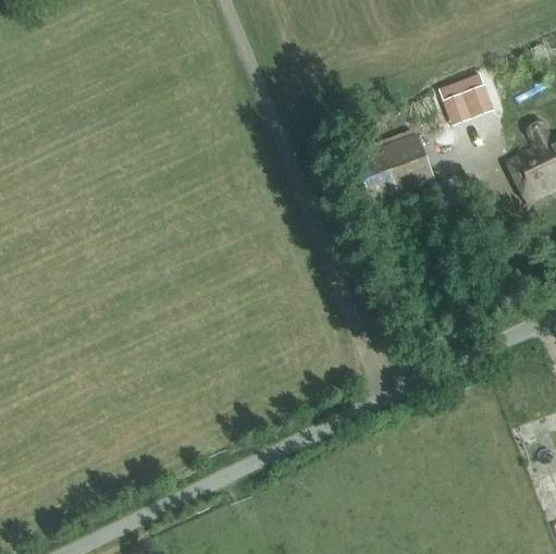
[(461,91),(481,84),(478,73),(437,88),(441,99),(461,91)]
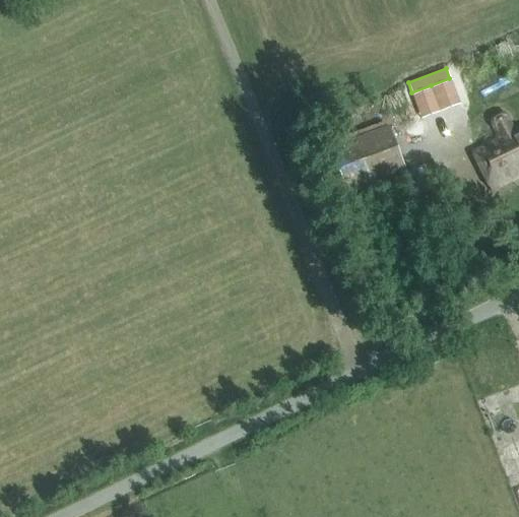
[(449,78),(431,85),(440,110),(458,103),(449,78)]
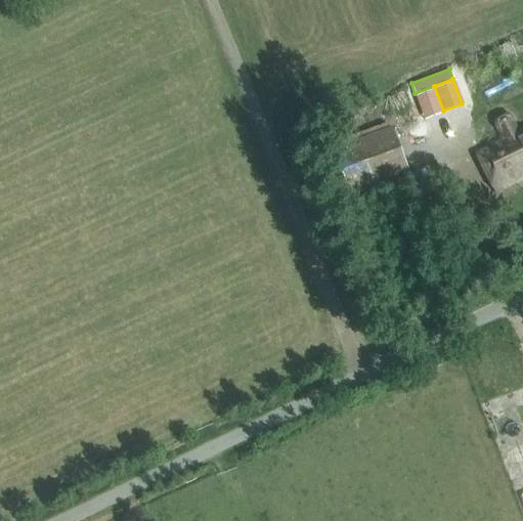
[(522,125),(518,128),(511,114),(508,112),(505,112),(497,115),(496,118),(495,121),(503,135),(475,148),(493,188),(522,173),(522,125)]
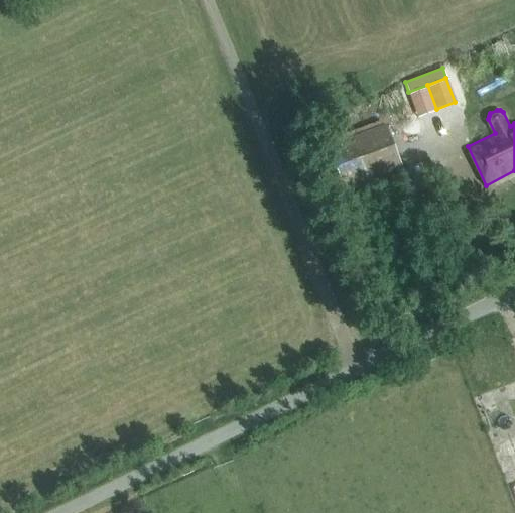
[(345,193),(403,170),(385,121),(326,144),(345,193)]
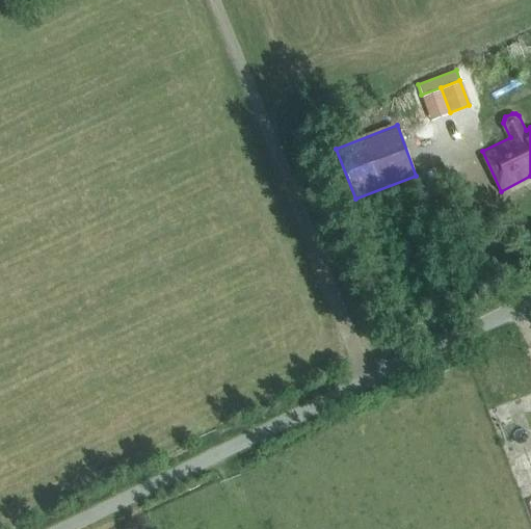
[(420,179),(403,184),(410,208),(427,203),(420,179)]
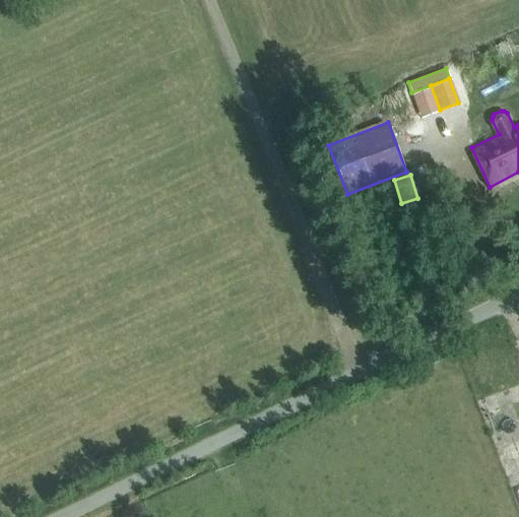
All buildings are outlined.
